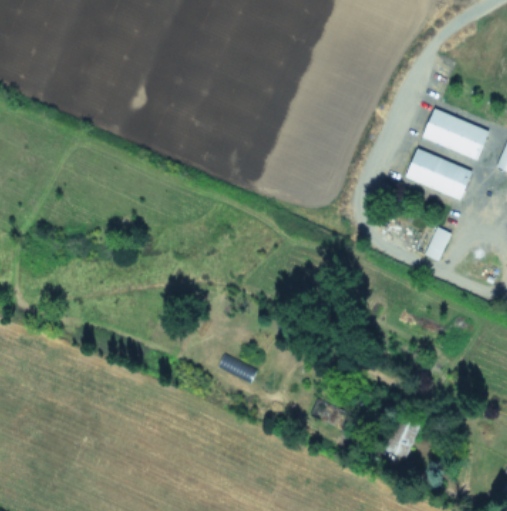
[(422,139),(480,160),(491,131),(433,109),(422,139)]
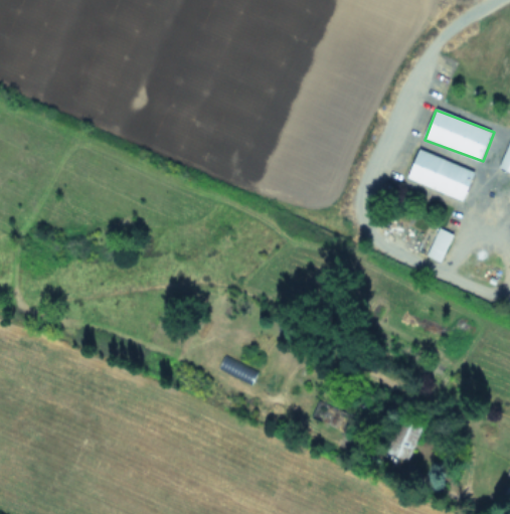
[(509,144),(499,168),(509,173),(509,144)]
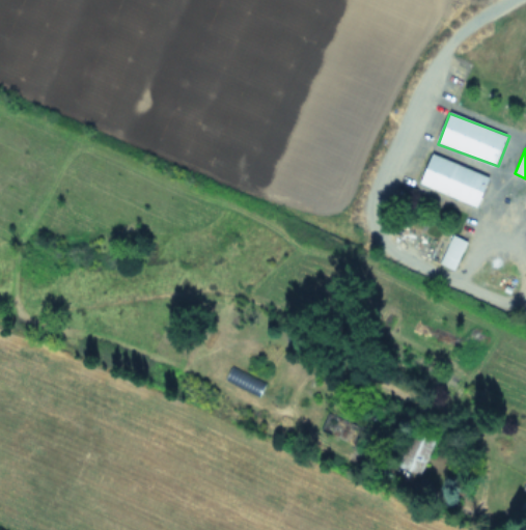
[(420,185),(479,207),(491,176),(432,155),(420,185)]
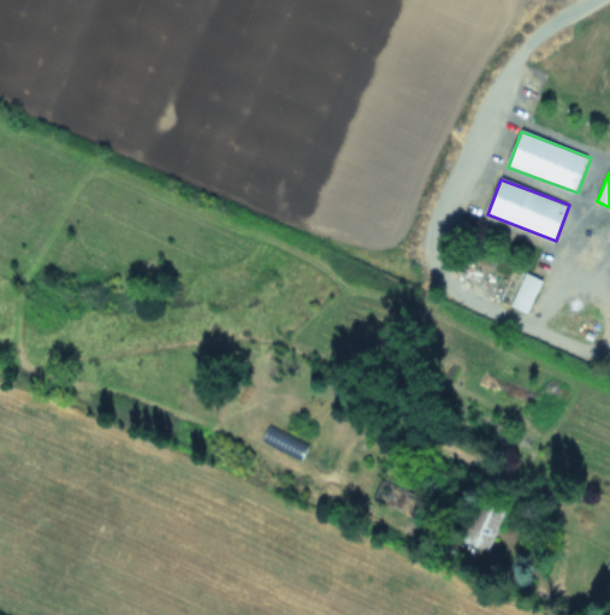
[(527,314),(544,281),(528,273),(511,307),(527,314)]
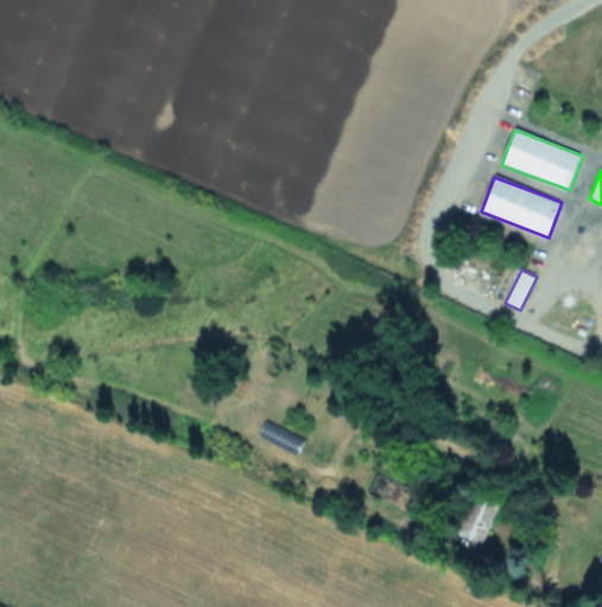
[(261,437),(299,459),(309,441),(271,419),(261,437)]
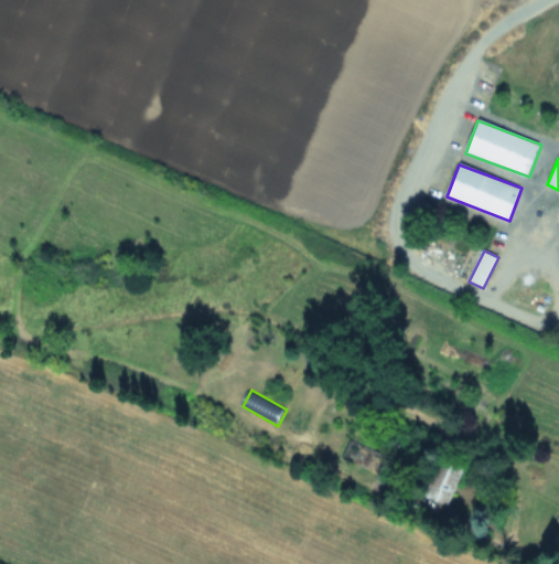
[(343,465),(369,477),(380,453),(354,440),(343,465)]
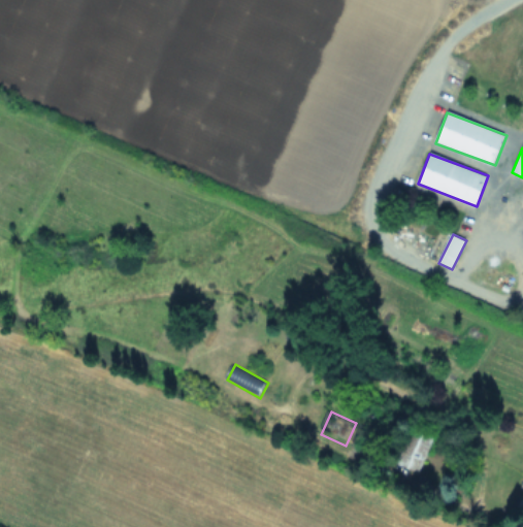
[(421,476),(438,442),(416,431),(398,464),(421,476)]
